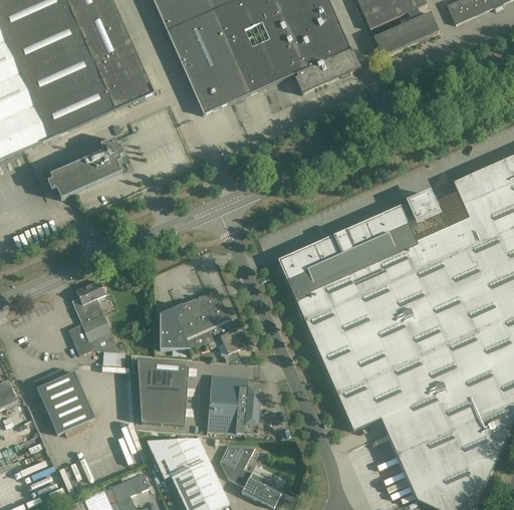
[(0,0),(0,160),(154,91),(113,0),(0,0)]
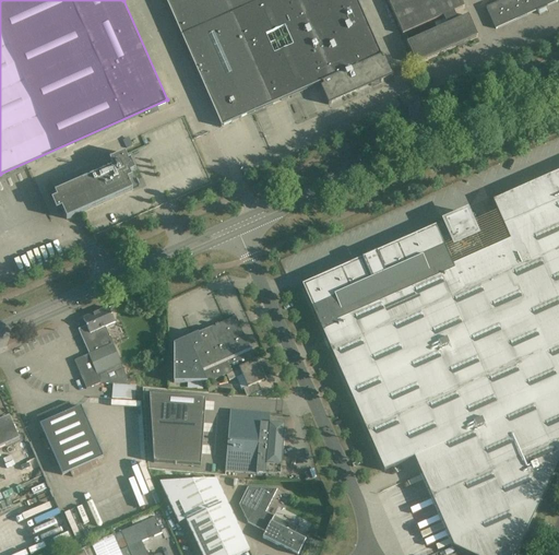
[(331,99),(331,98),(390,72),(391,73),(393,72),(385,55),(382,56),(381,54),(382,52),(381,51),(358,0),(167,0),(222,124),(321,79),(322,80),(323,82),(321,83),(329,101),(331,99)]
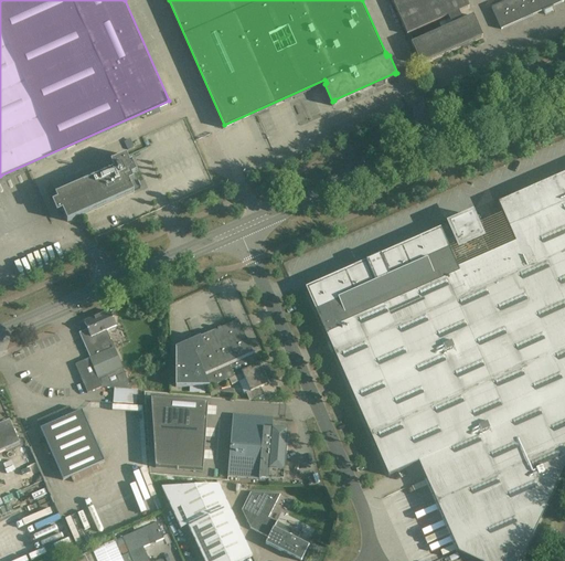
[(469,3),(468,0),(394,0),(407,30),(448,12),(452,21),(412,40),(420,61),(461,42),(462,45),(472,41),(471,38),(482,33),(472,12),(462,17),(458,8),(469,3)]
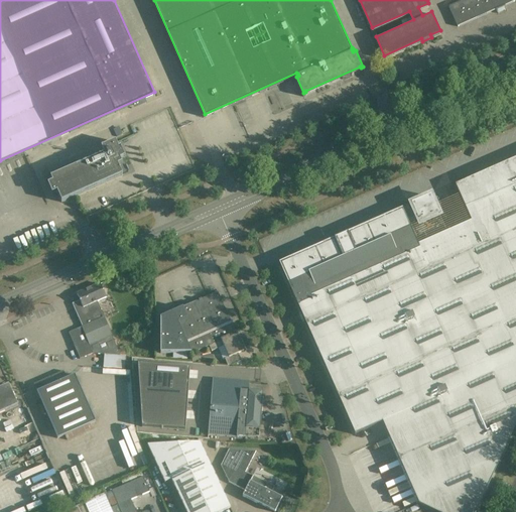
[(457,0),(449,3),(458,23),(495,7),(498,6),(497,5),(502,3),(502,4),(504,3),(504,2),(509,0),(457,0)]
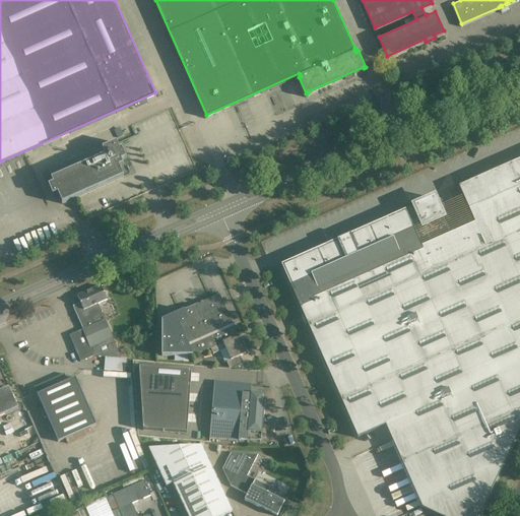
[(119,146),(116,139),(102,145),(105,152),(51,176),(53,181),(49,183),(53,192),(58,190),(62,200),(123,173),(123,172),(128,170),(130,166),(125,155),(126,155),(122,145),(119,146)]
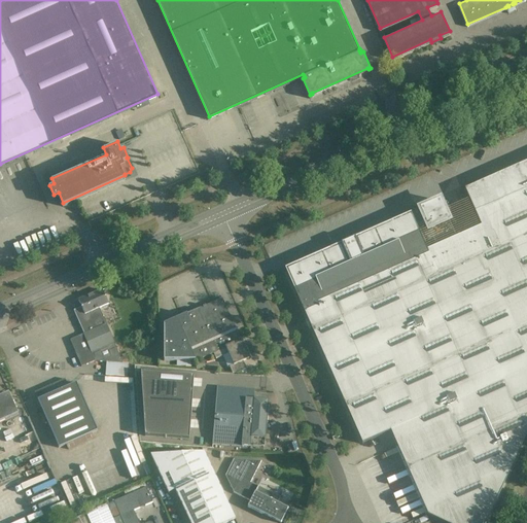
[(340,241),(284,266),(285,267),(303,307),(310,324),(311,323),(312,326),(355,424),(362,441),(390,428),(427,512),(447,521),(451,522),(484,522),(526,430),(526,158),(475,181),(464,186),(481,222),(470,228),(466,225),(464,230),(456,234),(440,197),(425,204),(425,203),(411,209),(409,210),(355,234),(340,241)]
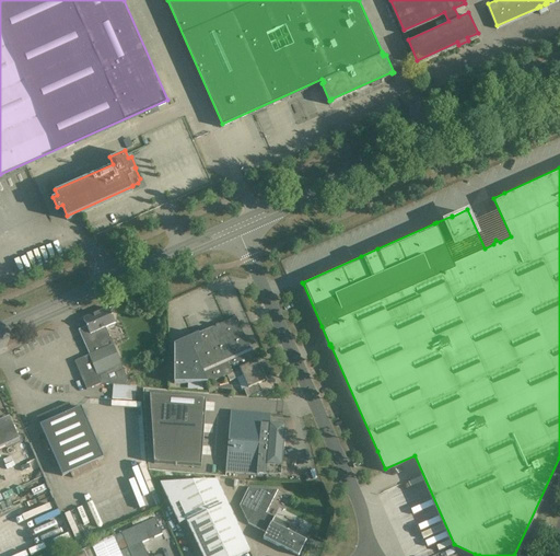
[(115,319),(109,304),(83,316),(86,323),(79,326),(90,351),(74,358),(86,386),(101,380),(113,381),(130,382),(105,323),(115,319)]
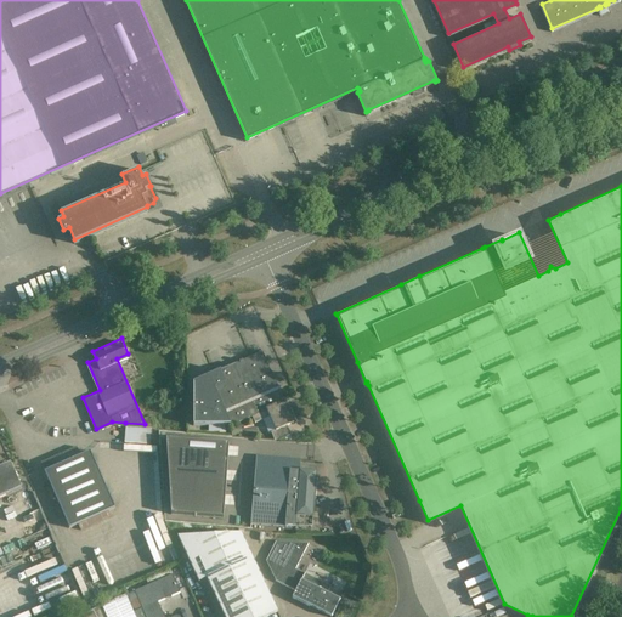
[(239,357),(239,358),(192,379),(193,379),(193,422),(232,422),(241,418),(253,412),(259,409),(266,406),(266,405),(281,398),(281,397),(283,396),(263,347),(243,357),(242,356),(239,357)]
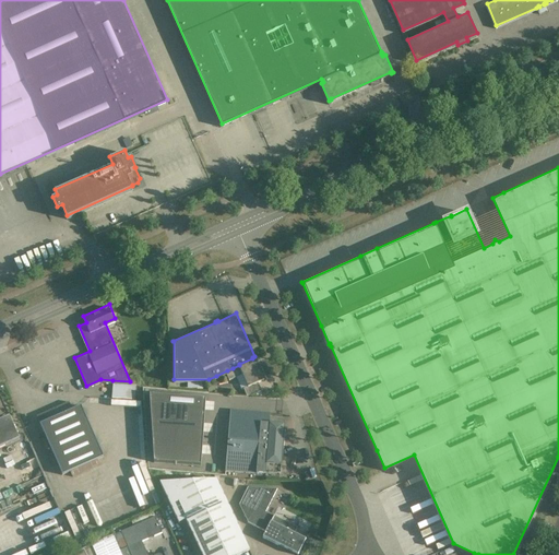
[(253,361),(252,358),(239,364),(239,365),(233,368),(227,370),(229,377),(235,374),(242,372),(248,384),(244,385),(247,391),(252,392),(262,388),(259,379),(264,377),(257,359),(253,361)]
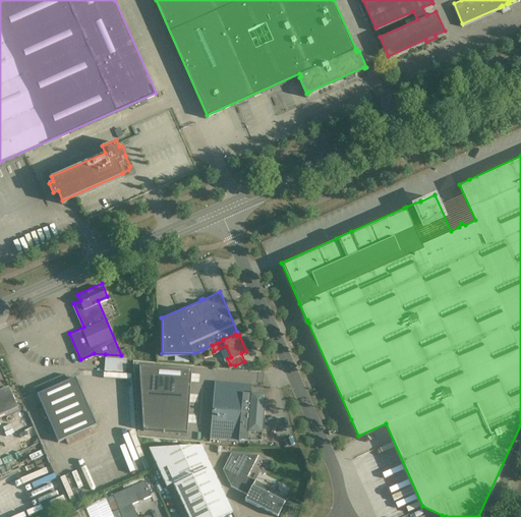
[(126,356),(121,355),(105,354),(104,367),(125,369),(126,356)]
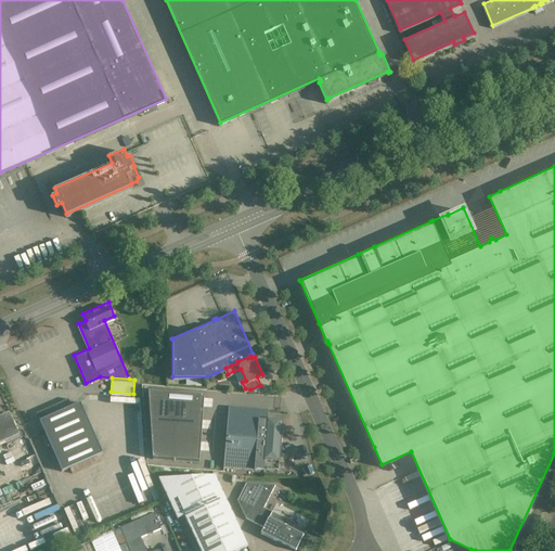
[(204,393),(149,388),(153,456),(199,459),(204,393)]
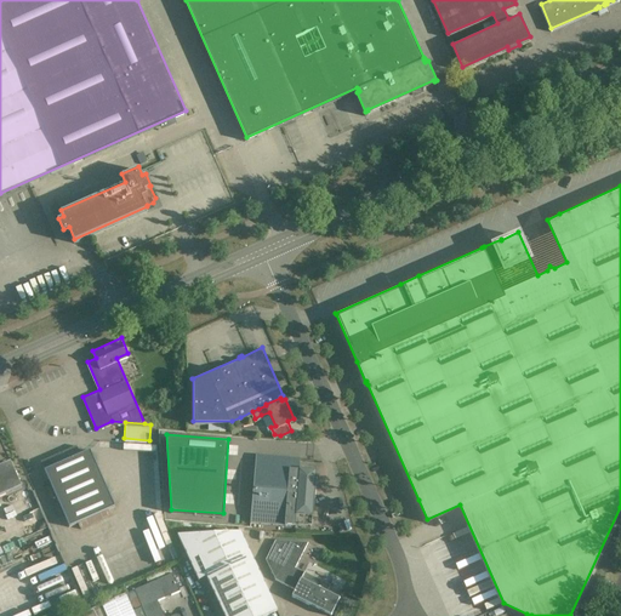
[(80,451),(77,441),(41,457),(69,523),(114,503),(90,448),(80,451)]
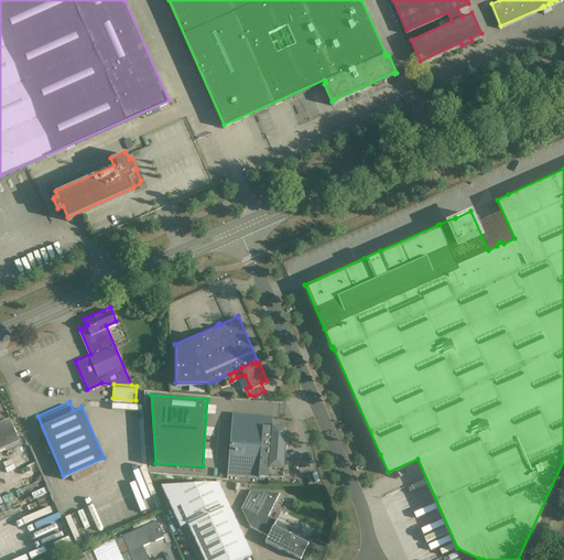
[(232,410),(227,472),(229,472),(266,475),(266,474),(268,474),(268,473),(283,474),(286,426),(272,424),(273,413),(232,410)]
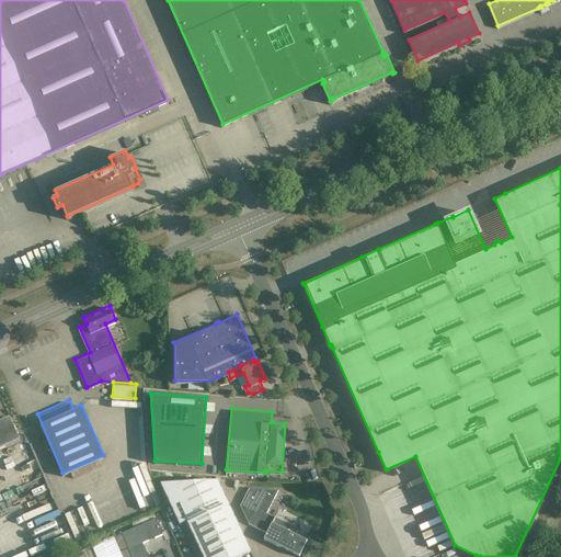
[(0,445),(20,436),(10,413),(0,418),(0,445)]
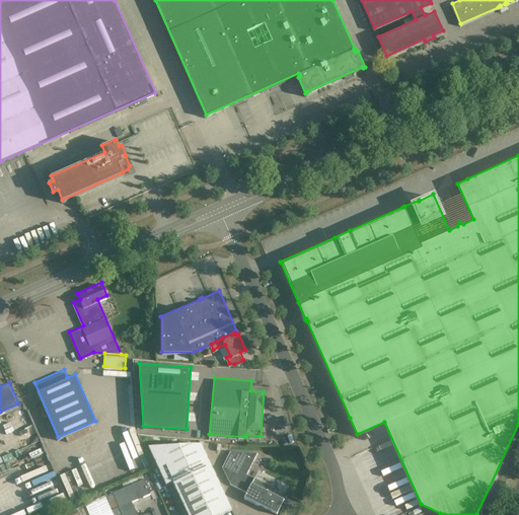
[(201,442),(148,445),(166,483),(172,480),(189,514),(215,514),(231,508),(201,442)]
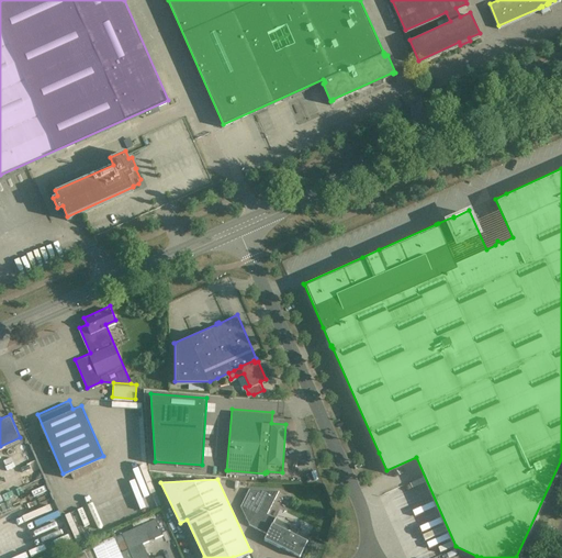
[(249,487),(243,500),(257,506),(249,521),(267,531),(263,536),(279,544),(288,548),(300,555),(307,539),(295,534),(299,527),(291,523),(276,515),(267,511),(279,488),(249,487)]
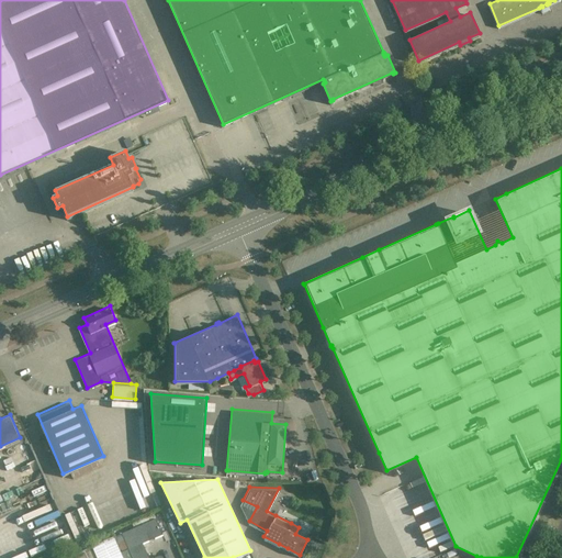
[(115,491),(96,498),(98,503),(117,497),(115,491)]
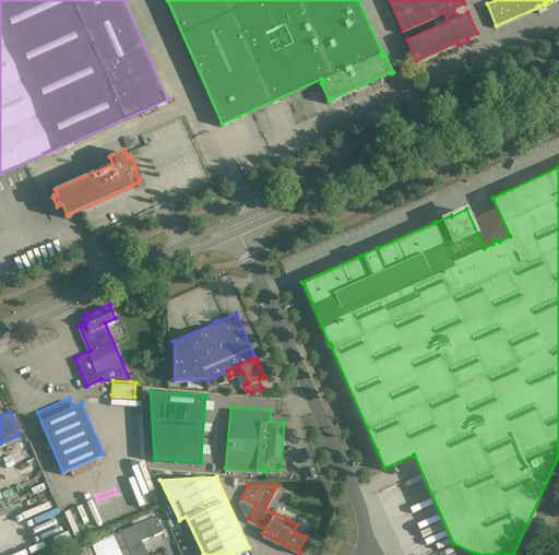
[(27,512),(56,503),(54,497),(25,507),(27,512)]
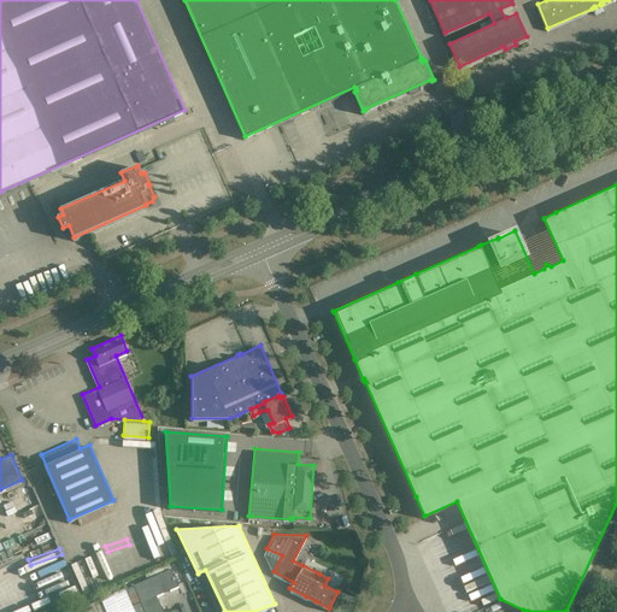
[(129,572),(125,562),(121,564),(121,565),(115,566),(117,576),(129,572)]
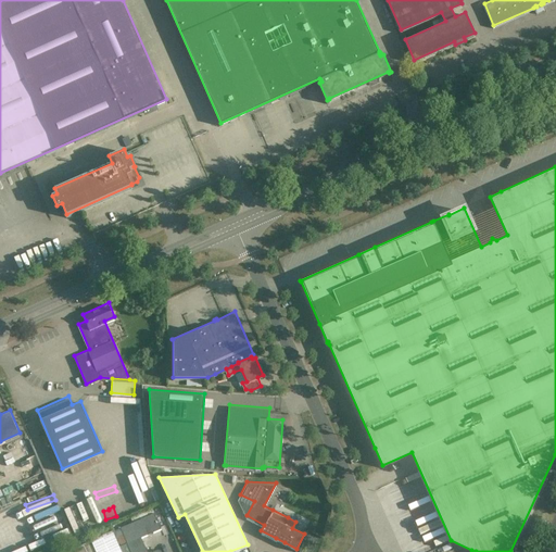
[(140,536),(161,527),(153,511),(119,525),(119,526),(114,528),(119,541),(125,538),(126,541),(130,551),(144,551),(148,551),(140,536)]
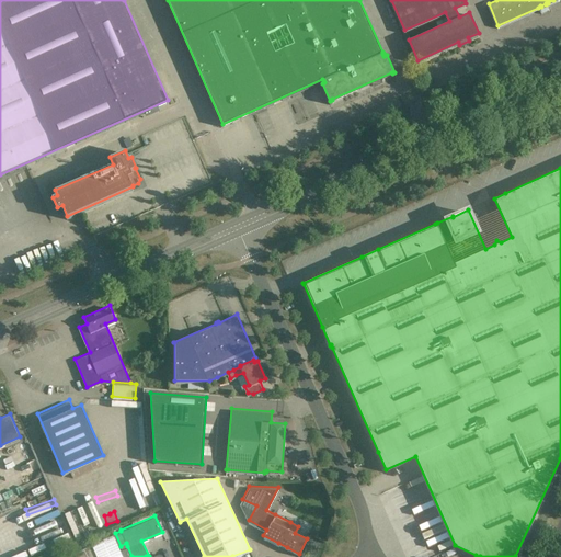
[(53,556),(99,556),(93,543),(92,543),(79,549),(76,541),(63,547),(64,549),(52,555),(53,556)]
